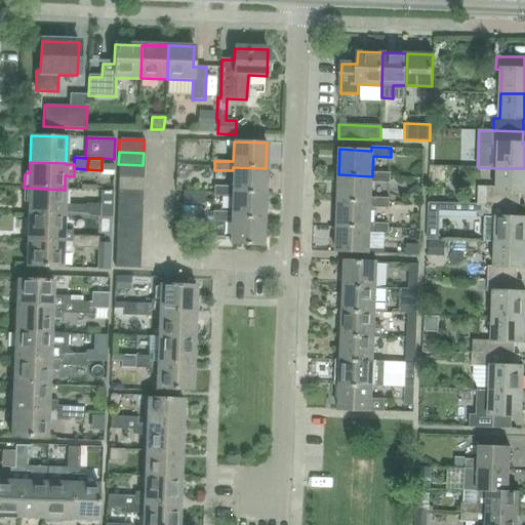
[(143,178),(143,165),(118,164),(118,177),(143,178)]
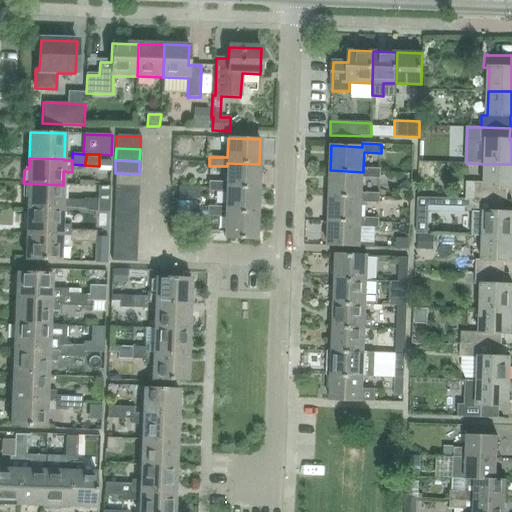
[(258,189),(259,164),(227,163),(227,166),(226,182),(209,182),(208,191),(226,191),(226,188),(258,189)]
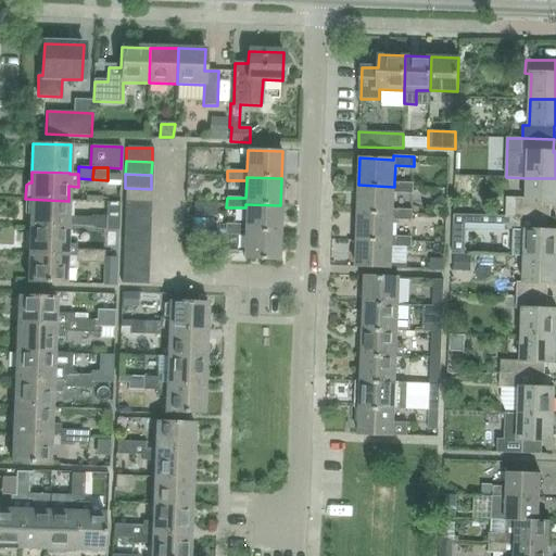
[(555,204),(555,178),(527,178),(527,198),(507,198),(506,216),(551,217),(552,205),(555,204)]
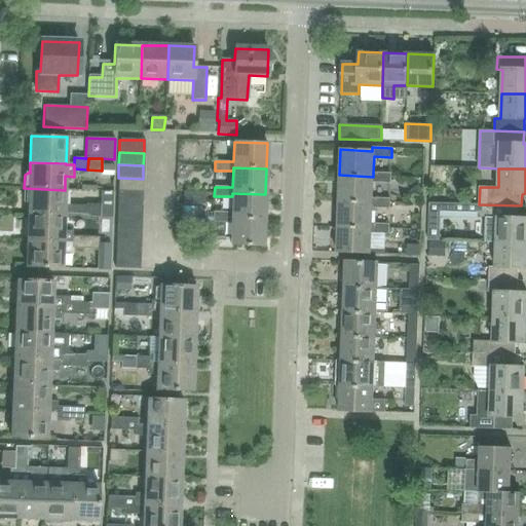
[(390,173),(373,173),(373,177),(339,175),(338,200),(372,202),(372,197),(373,182),(390,183),(390,173)]
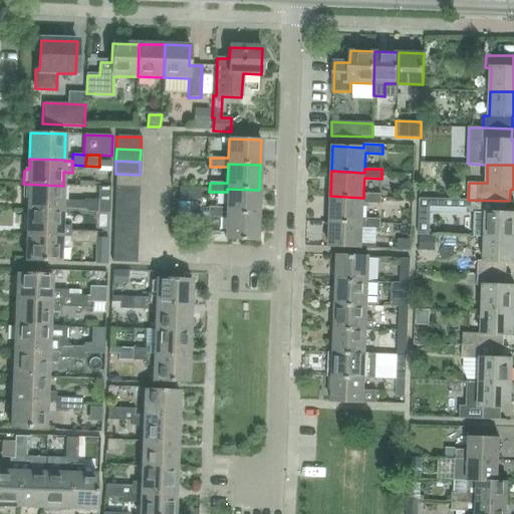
[(139,187),(140,175),(115,174),(115,186),(139,187)]
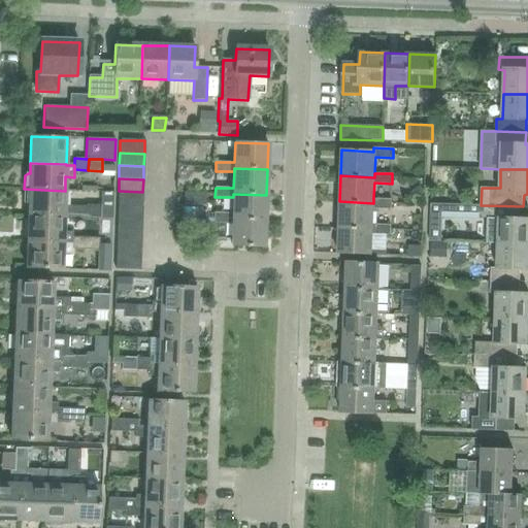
[(64,206),(65,191),(24,189),(24,203),(26,205),(29,206),(29,216),(64,217),(64,218),(86,218),(100,219),(100,205),(87,205),(87,207),(64,206)]
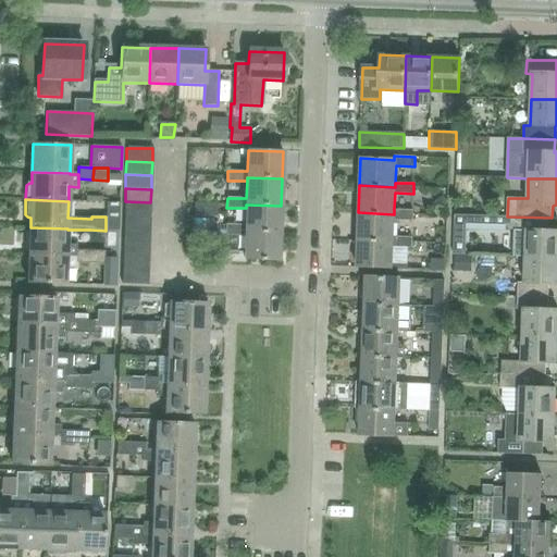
[(150,217),(150,202),(125,201),(124,215),(150,217)]
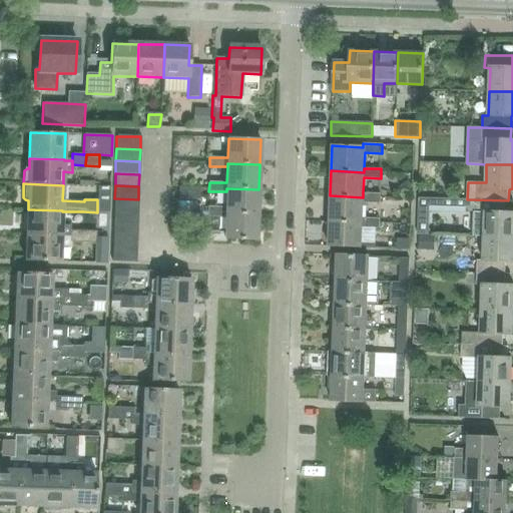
[(199,187),(177,187),(177,199),(199,199),(199,187)]
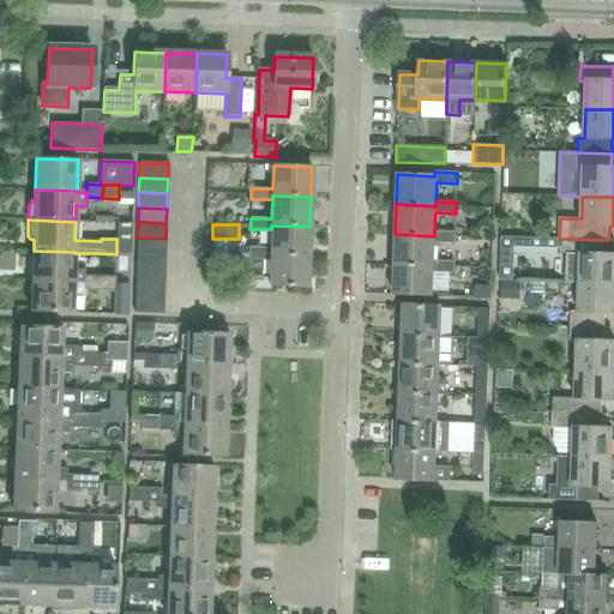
[(308,257),(309,227),(271,226),(271,229),(271,248),(250,247),(248,258),(270,259),(270,257),(308,257)]
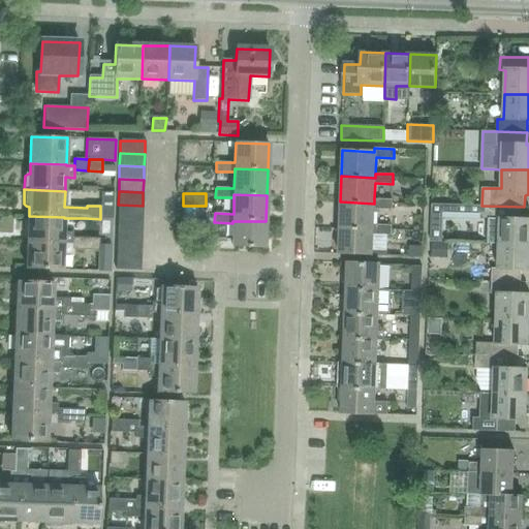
[(393,199),(374,198),(374,204),(340,201),(340,227),(373,229),(374,224),(374,209),(392,209),(393,199)]
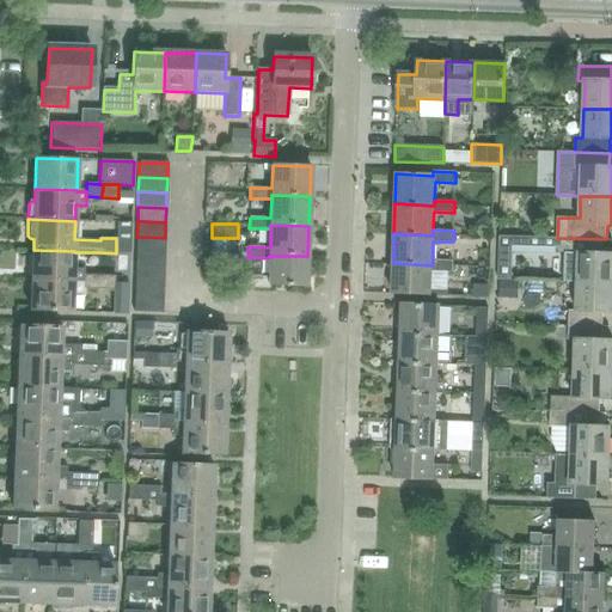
[(611,254),(606,254),(606,239),(557,238),(500,236),(499,279),(512,280),(513,251),(579,254),(577,282),(611,282),(611,254)]
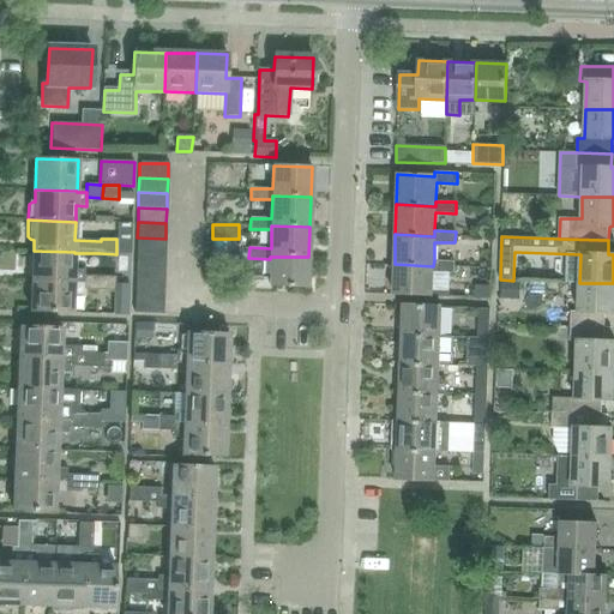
[(164,253),(166,239),(137,238),(137,253),(164,253)]
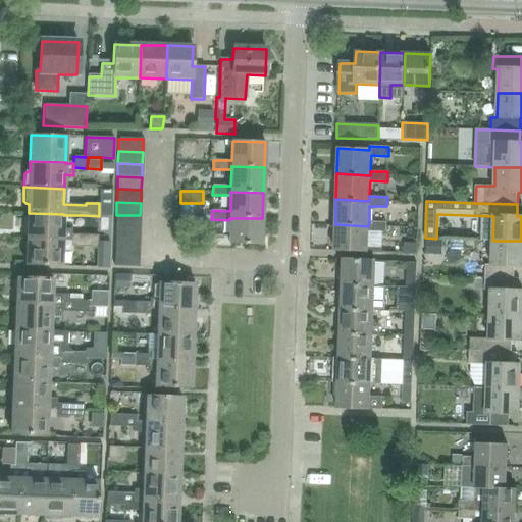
[(62,230),(63,215),(63,214),(29,213),(28,240),(62,241),(70,241),(70,247),(72,247),(84,247),(85,235),(71,235),(72,230),(62,230)]
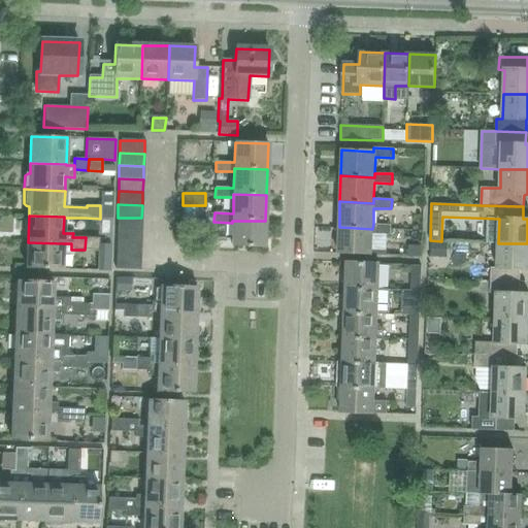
[(141,231),(141,218),(118,218),(117,230),(141,231)]
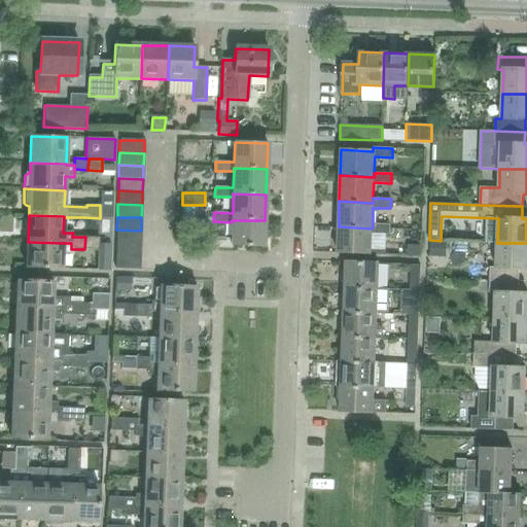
[(265,246),(265,220),(232,220),(232,222),(232,239),(213,238),(213,247),(232,248),(232,245),(265,246)]
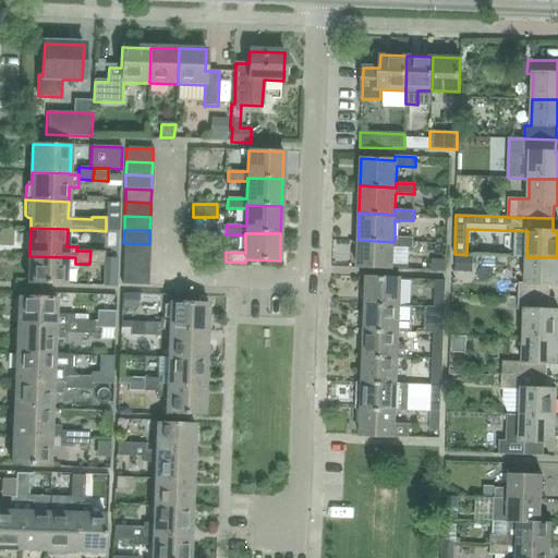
[(413,238),(395,237),(393,242),(359,240),(358,267),(392,268),(393,247),(412,247),(413,238)]
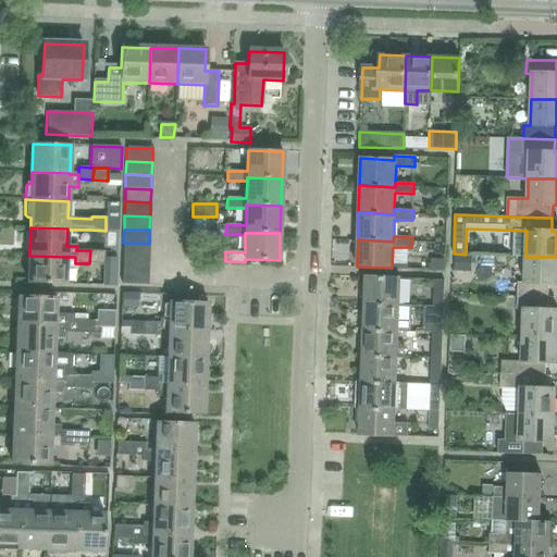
[(148,258),(149,244),(123,243),(123,257),(148,258)]
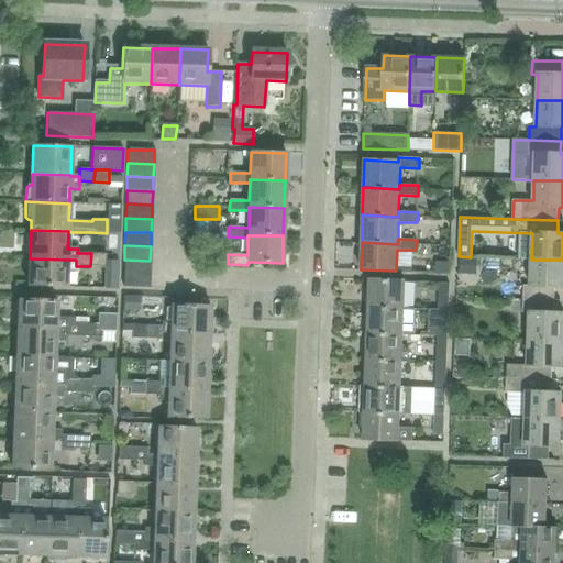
[(106,254),(91,253),(90,266),(106,267),(106,254)]
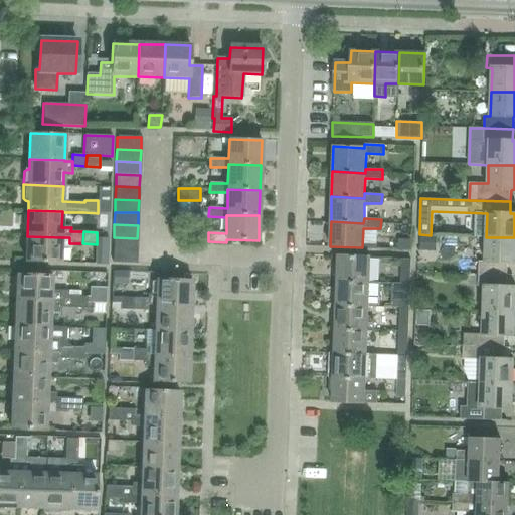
[(71,248),(71,243),(69,243),(69,237),(61,237),(27,236),(26,262),(60,263),(61,248),(71,248)]
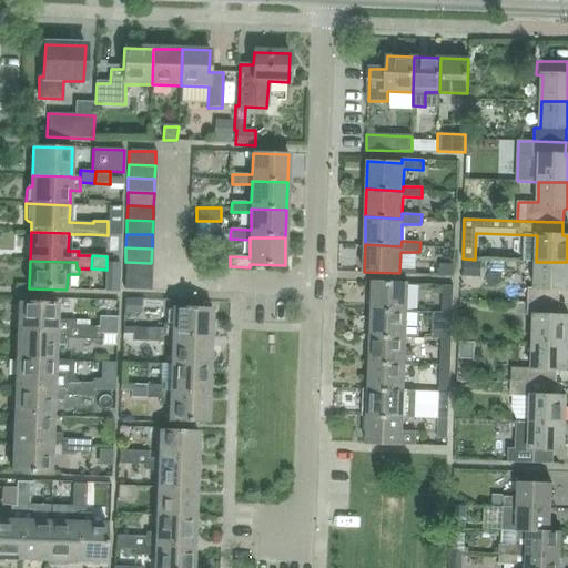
[(482,262),(464,261),(463,276),(482,277),(482,262)]
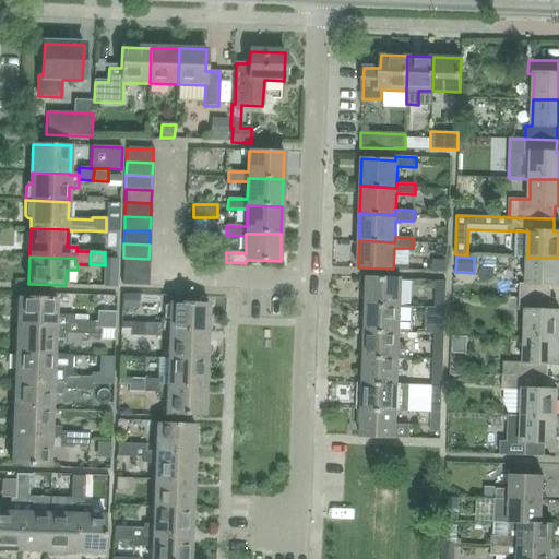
[(149,272),(149,259),(123,258),(122,271),(149,272)]
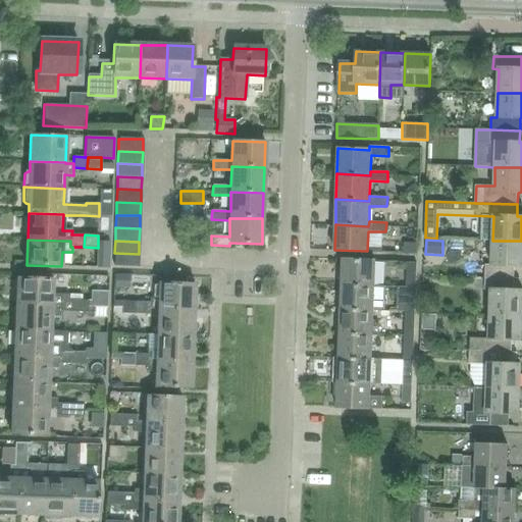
[(521,266),(521,241),(492,241),(491,265),(484,265),(484,277),(514,278),(515,266),(521,266)]
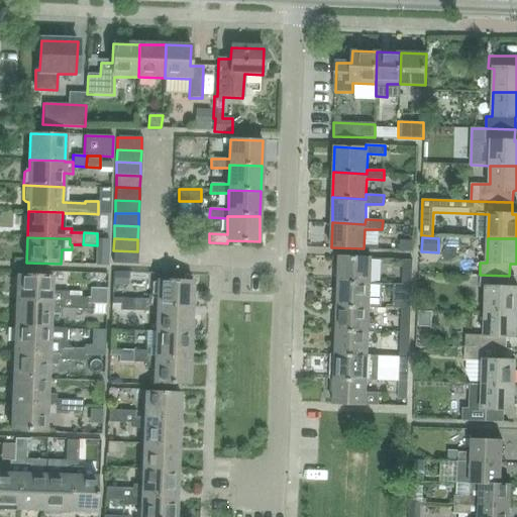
[(136,265),(137,251),(113,250),(113,264),(136,265)]
